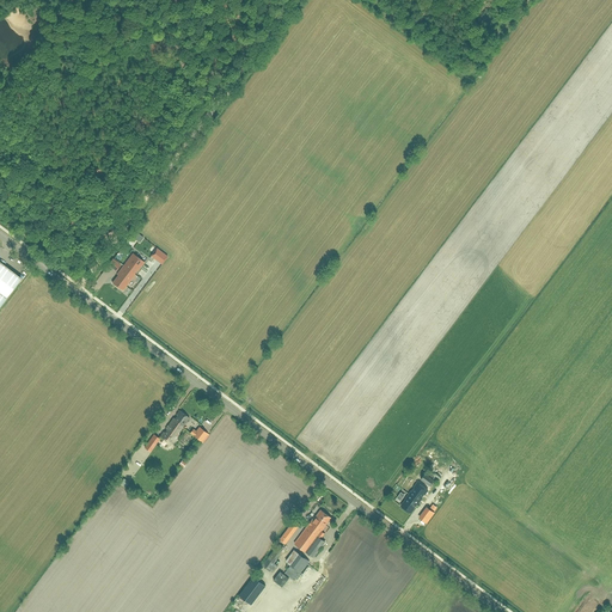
[(159,259),(164,254),(158,249),(153,255),(159,259)]
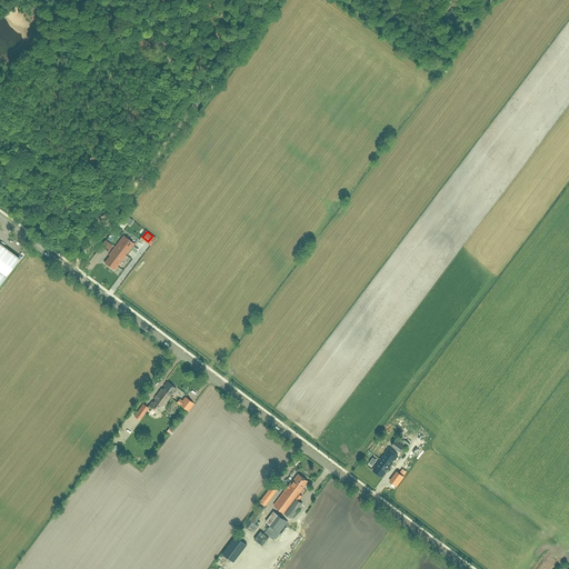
[(123,236),(115,247),(125,253),(127,251),(128,251),(130,248),(129,248),(130,247),(131,247),(133,243),(123,236)]
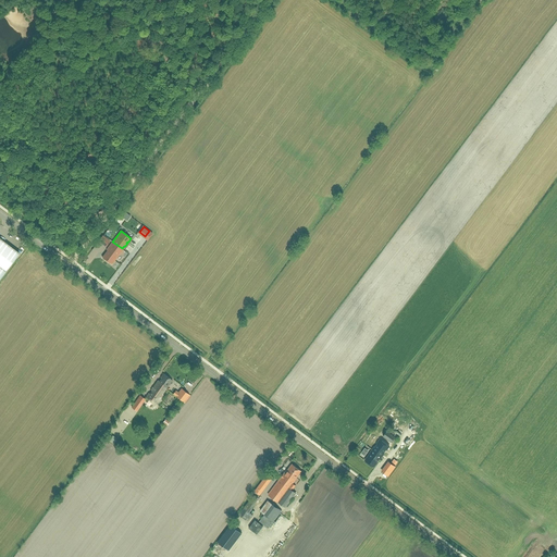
[(110,242),(102,236),(98,242),(106,247),(110,242)]
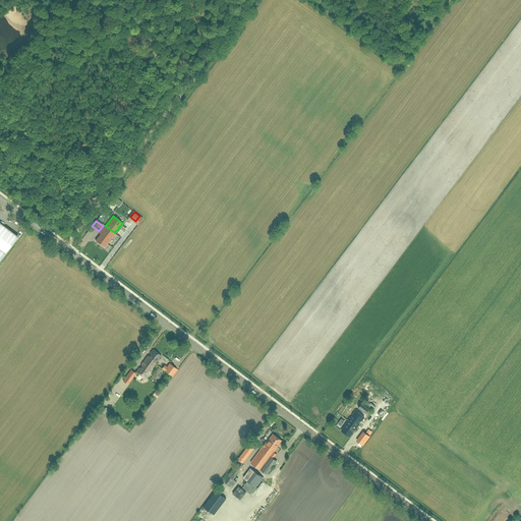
[(0,258),(17,236),(0,223),(0,258)]
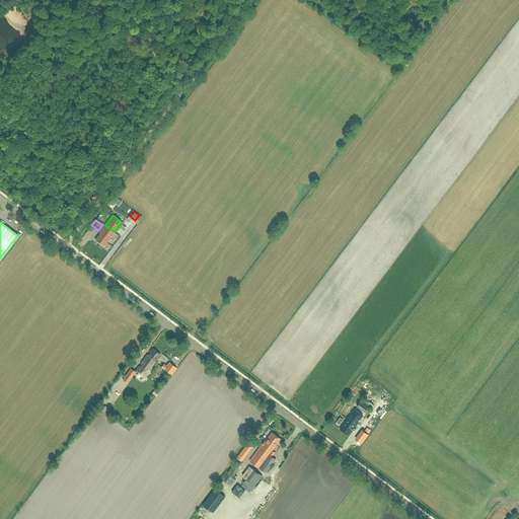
[(103,246),(115,232),(114,231),(104,225),(98,232),(99,233),(94,240),(103,246)]
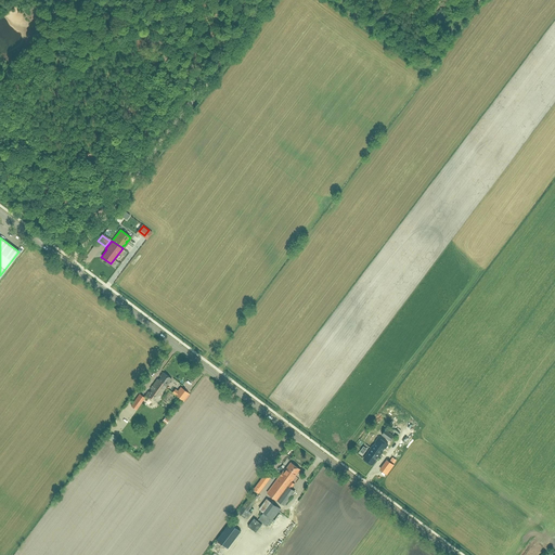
[(149,391),(145,396),(154,402),(159,396),(163,392),(162,392),(171,378),(163,372),(159,375),(160,376),(158,379),(157,378),(150,388),(151,389),(149,391)]
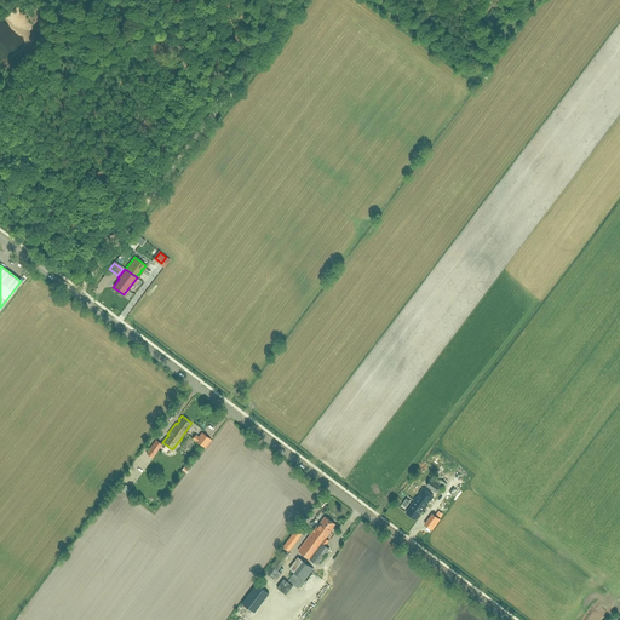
[(210,438),(202,432),(196,441),(204,447),(210,438)]
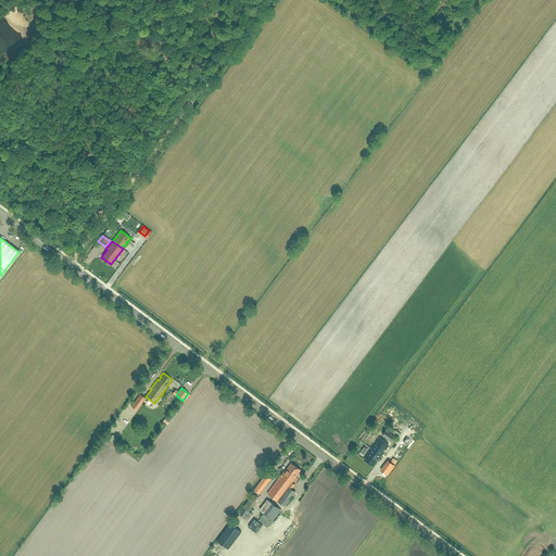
[(136,409),(144,399),(140,394),(131,406),(136,409)]
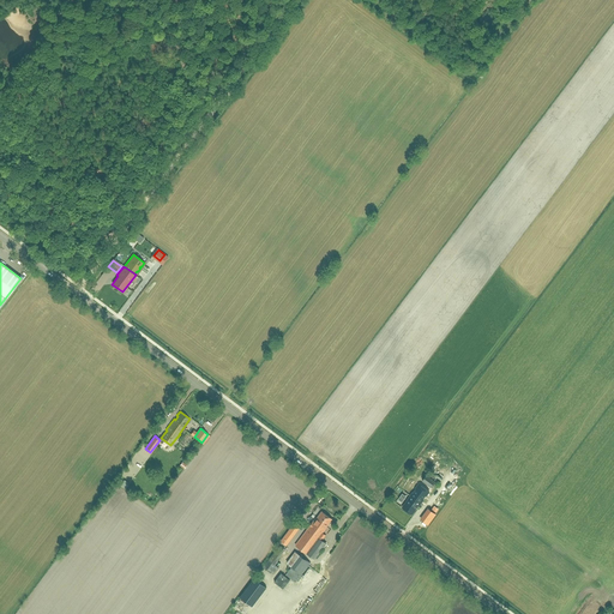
[(434,475),(429,471),(427,475),(427,474),(422,481),(431,487),(434,489),(439,483),(434,481),(435,481),(432,479),(434,475)]
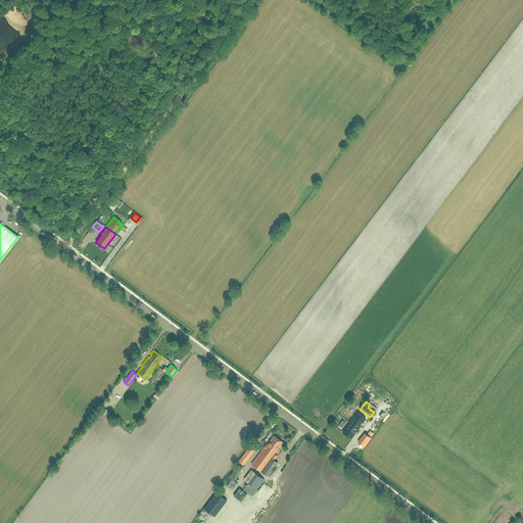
[(366,419),(357,412),(353,417),(354,418),(352,420),(351,420),(349,422),(358,429),(361,425),(360,424),(362,422),(363,423),(366,419)]
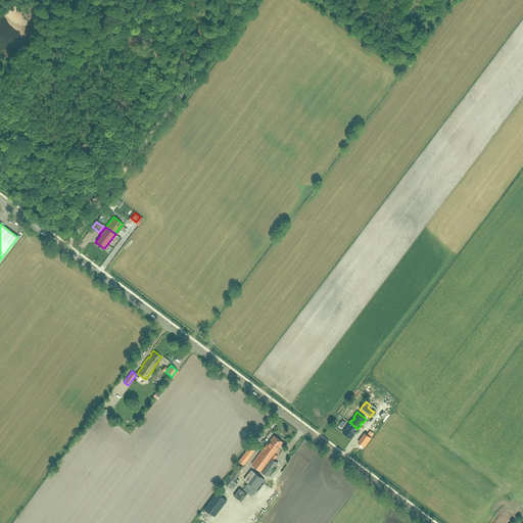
[(350,438),(358,429),(349,422),(342,432),(350,438)]
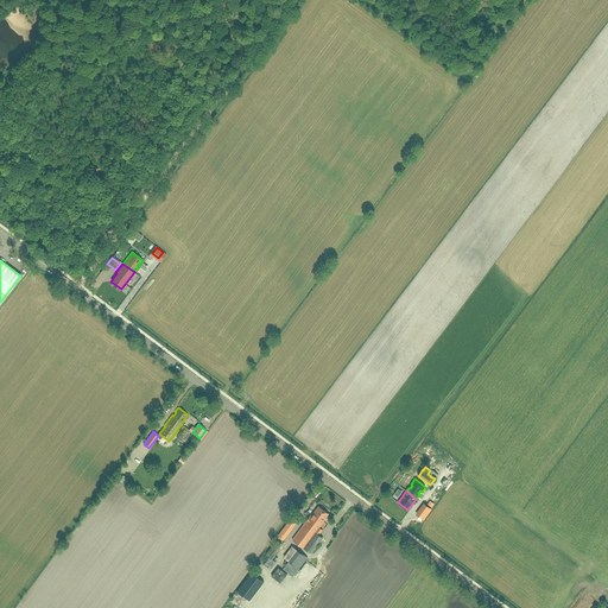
[(425,504),(419,511),(417,514),(424,519),(426,515),(431,508),(425,504)]
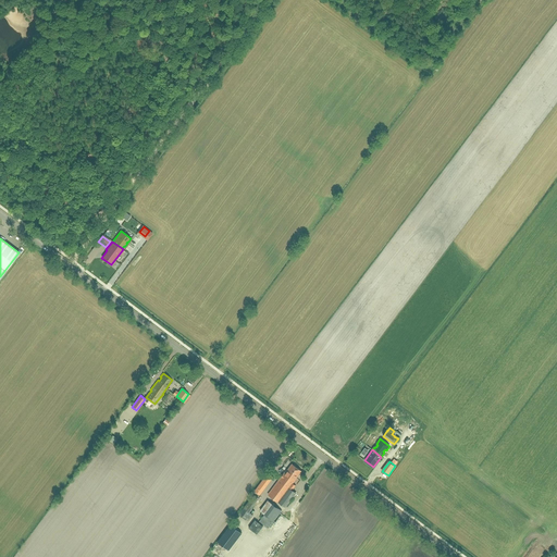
[(296,478),(300,471),(292,463),(286,472),(285,471),(268,494),(285,507),(296,493),(292,490),(295,485),(293,483),(296,478)]
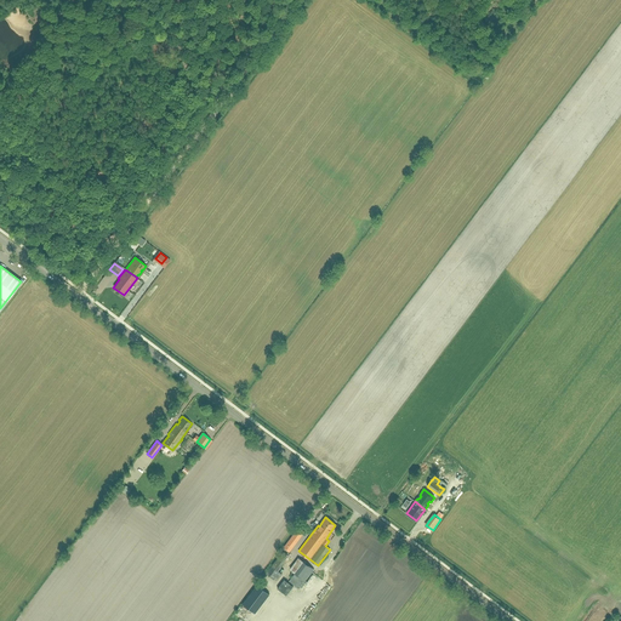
[(536,517),(531,519),(537,528),(542,525),(536,517)]
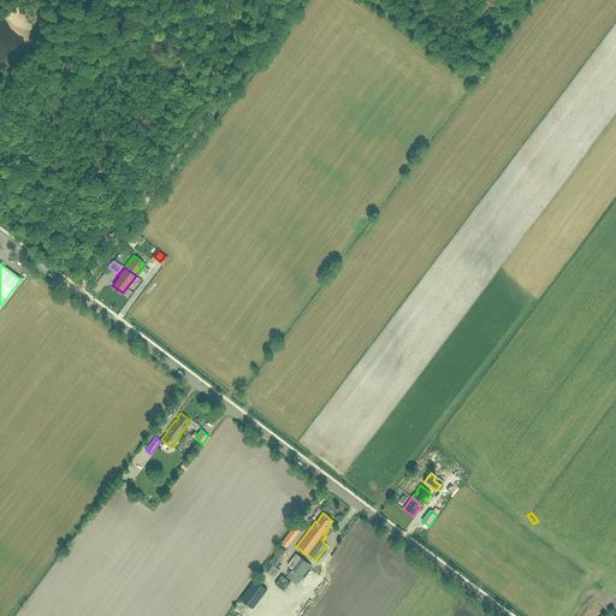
[(302,526),(297,522),(282,543),(288,546),(302,526)]
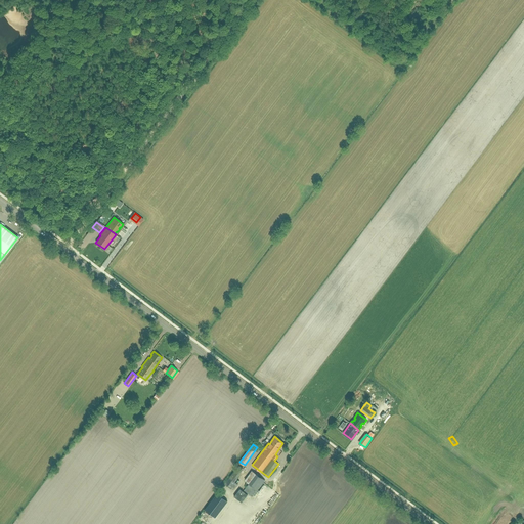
[(234,482),(237,478),(236,477),(243,469),(238,466),(228,478),(225,483),(233,490),(237,485),(234,482)]
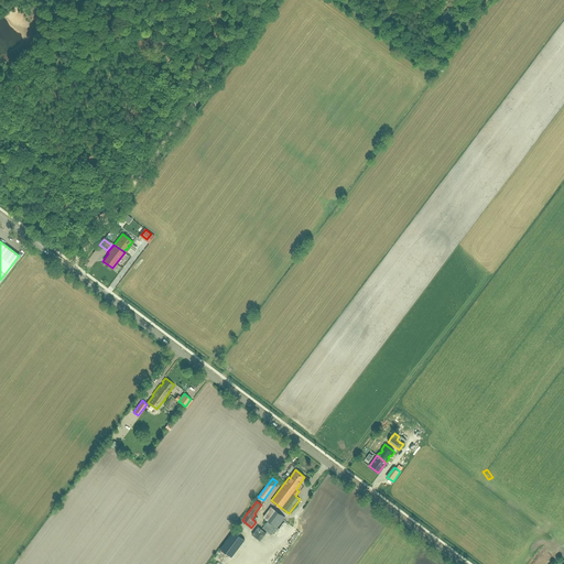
[(274,531),(284,517),(271,507),(263,517),(268,520),(262,528),(271,534),(273,531),(274,531)]
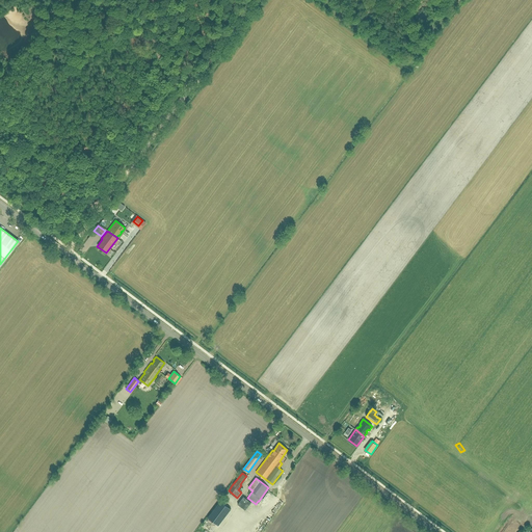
[(243,497),(238,504),(245,509),(250,502),(243,497)]
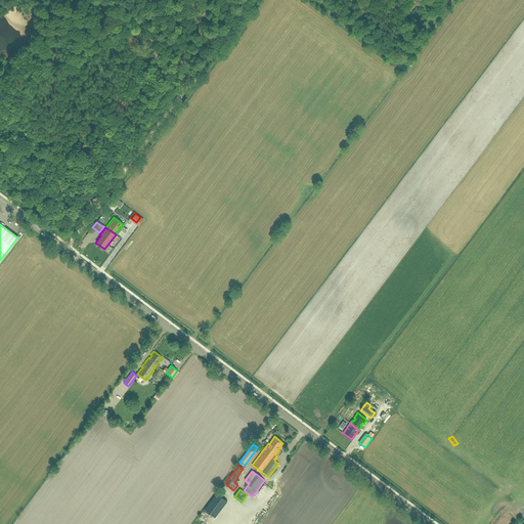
[(215,518),(227,501),(217,493),(205,510),(215,518)]
